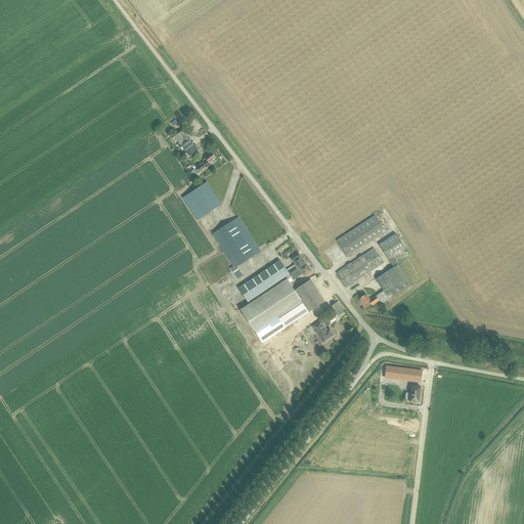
[(182,131),(175,137),(181,145),(186,153),(184,155),(187,159),(189,157),(198,149),(189,139),(182,131)]
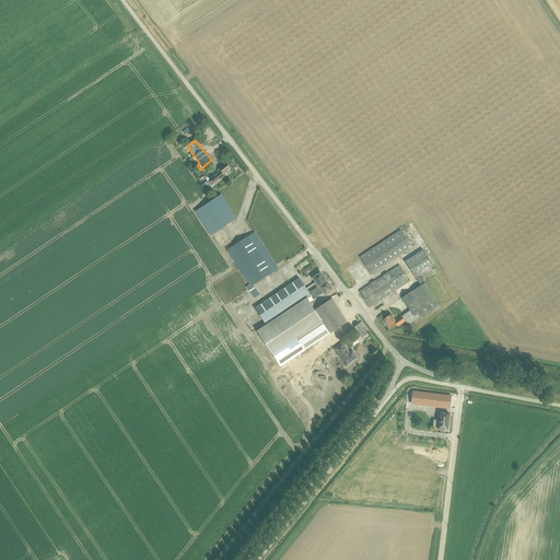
[(211,181),(209,182),(212,185),(214,184),(224,176),(223,174),(231,168),(226,163),(217,171),(218,172),(209,178),(211,181)]
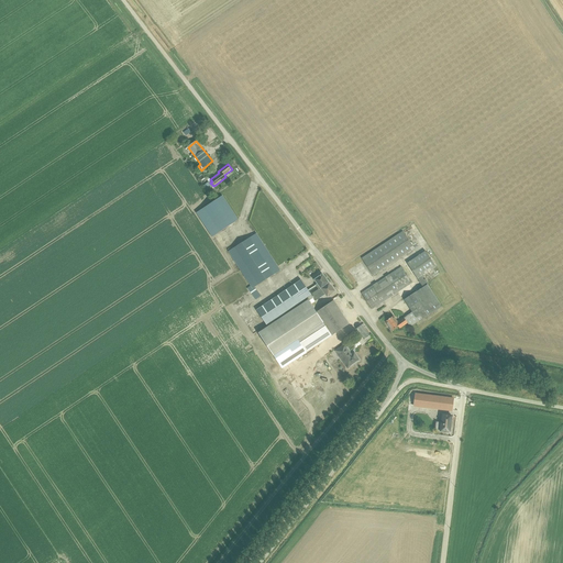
[(222,196),(203,208),(196,212),(212,236),(220,232),(239,220),(222,196)]
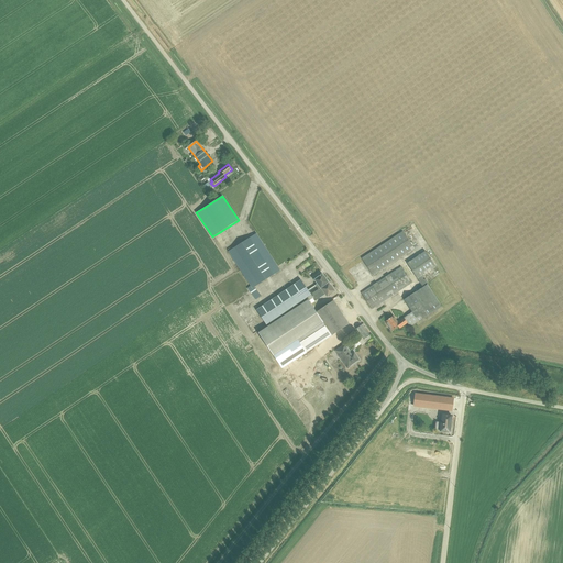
[(403,231),(362,258),(373,276),(415,249),(403,231)]
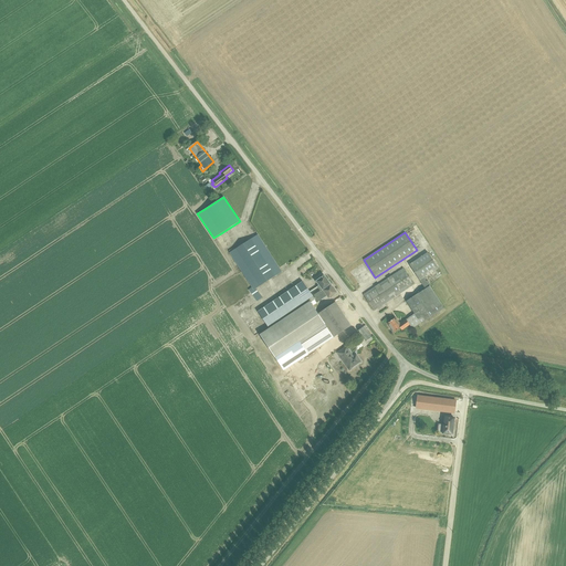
[(258,234),(230,253),(252,287),(249,290),(257,302),(262,297),(257,289),(282,272),(258,234)]
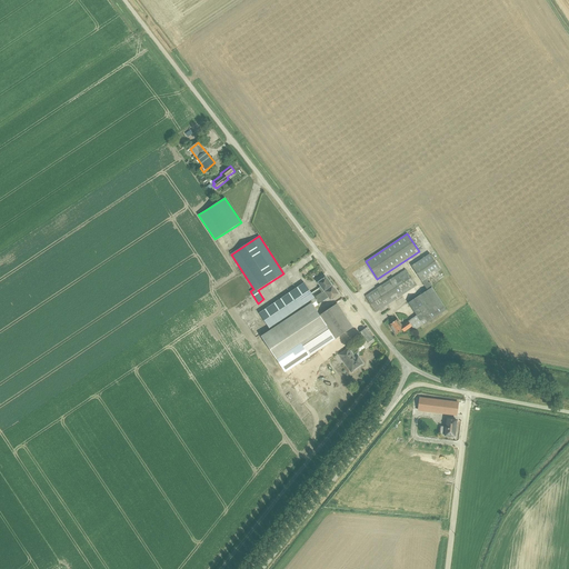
[(397,320),(390,325),(396,335),(398,333),(400,331),(402,330),(403,332),(411,327),(415,330),(427,321),(428,322),(447,310),(432,287),(433,287),(432,286),(430,282),(429,283),(427,279),(441,270),(430,253),(411,266),(428,290),(408,302),(417,316),(410,320),(409,320),(402,325),(398,319),(397,319),(397,320)]
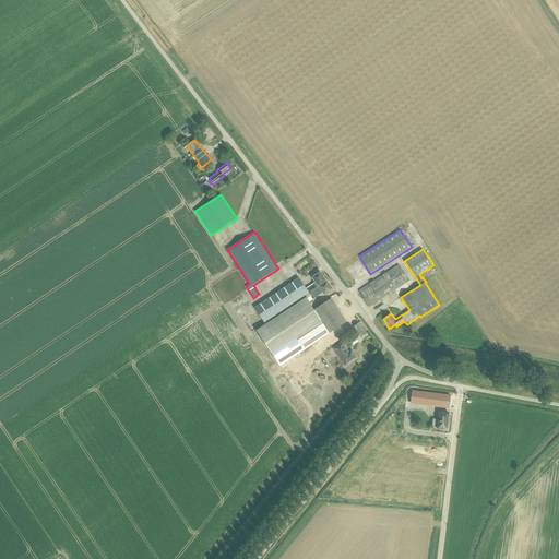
[(395,266),(359,292),(369,307),(409,281),(399,264),(395,266)]
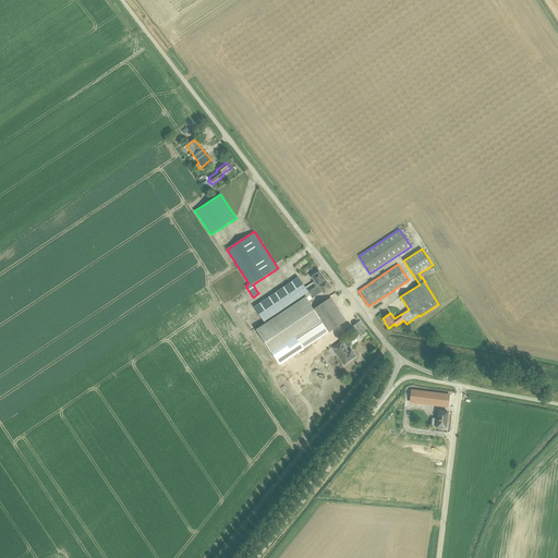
[(316,288),(326,280),(319,271),(312,277),(314,281),(305,288),(299,277),(254,307),(257,312),(265,323),(294,302),(304,295),(308,292),(310,294),(317,290),(316,288)]
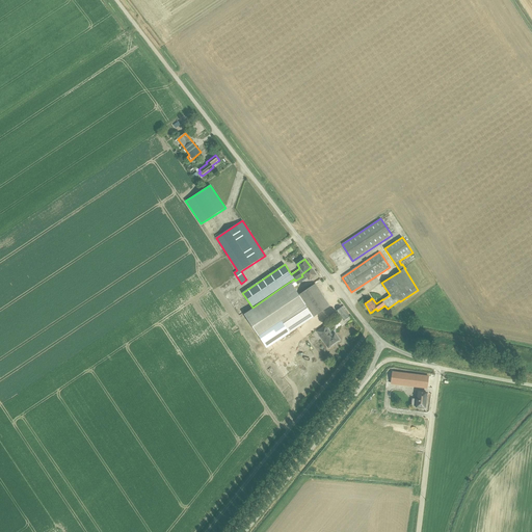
[(295,281),(294,278),(291,281),(295,287),(308,278),(310,281),(317,275),(311,267),(301,274),(302,276),(295,281)]
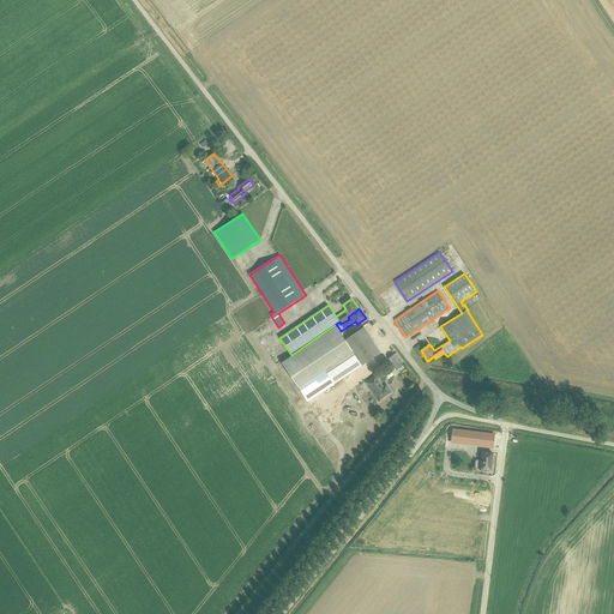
[(353,353),(345,341),(336,327),(282,363),(307,402),(324,391),(324,392),(335,385),(325,371),(353,353)]
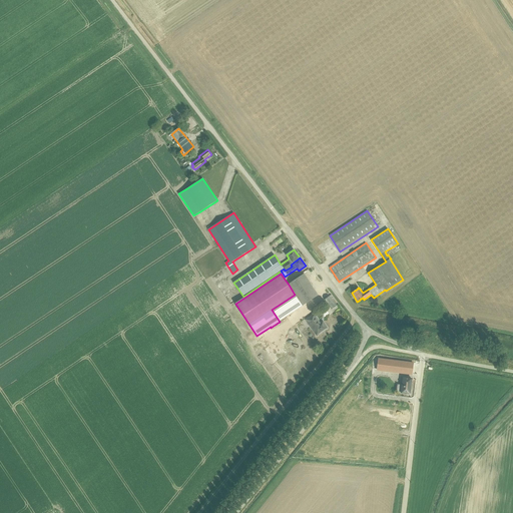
[(289,285),(295,295),(303,306),(319,295),(305,274),(302,276),(289,285)]
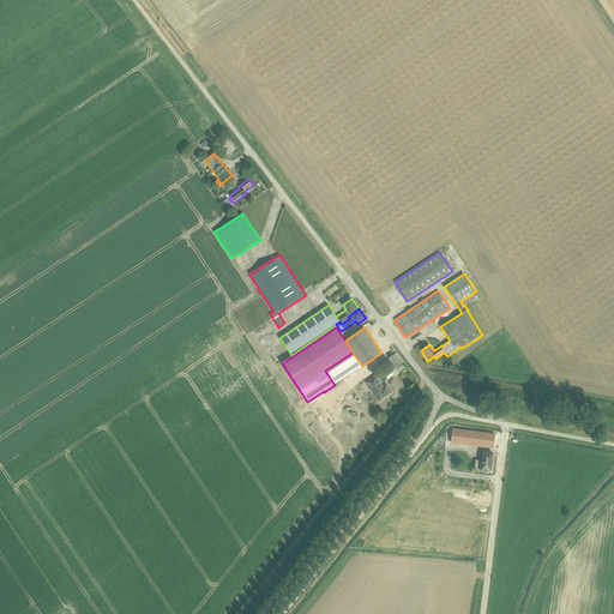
[(325,371),(335,385),(362,366),(353,353),(325,371)]
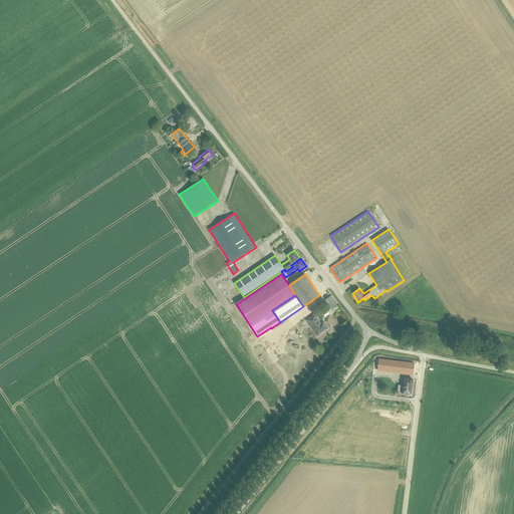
[(332,310),(337,306),(339,304),(332,295),(325,300),(332,310)]
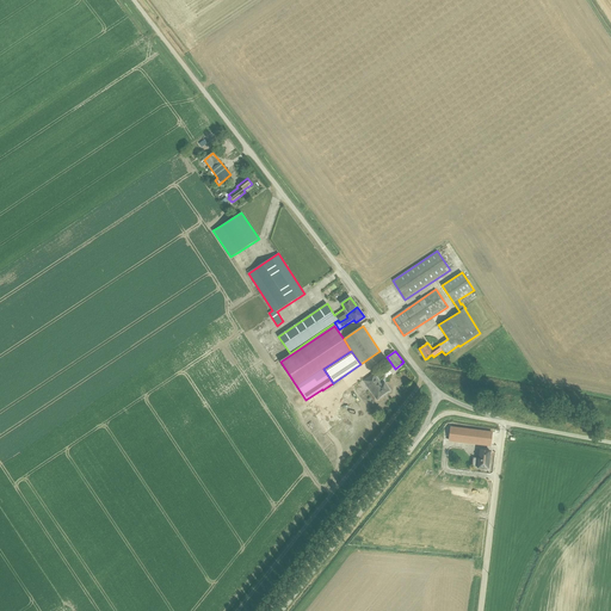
[(374,375),(364,381),(377,400),(390,390),(386,386),(384,387),(383,384),(381,386),(374,375)]
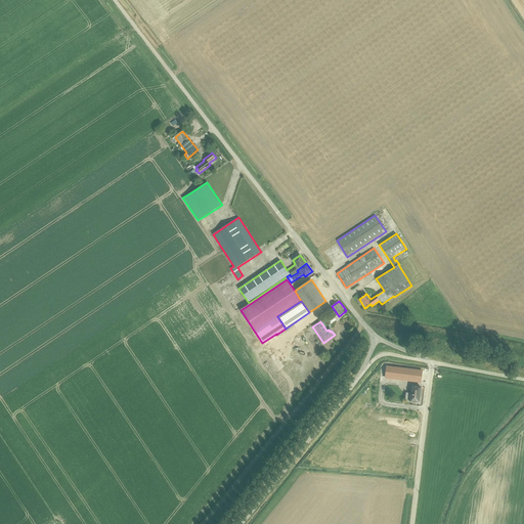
[(386,365),(385,379),(421,383),(423,369),(386,365)]
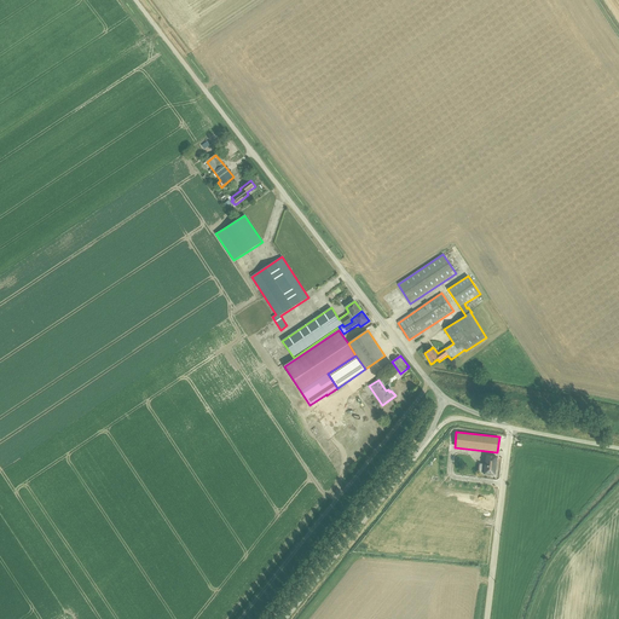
[(480,463),(479,473),(484,473),(484,475),(496,476),(498,456),(486,455),(485,463),(480,463)]
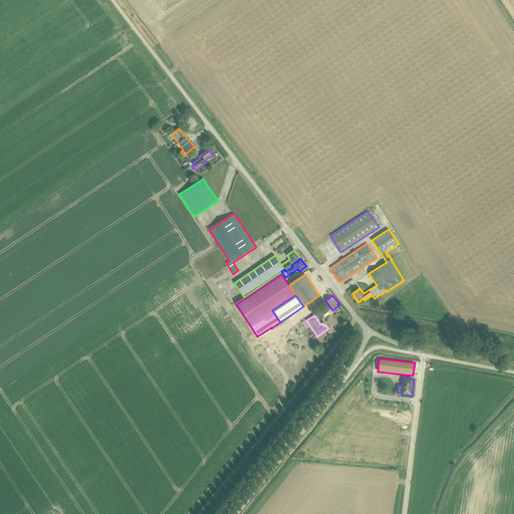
All buildings are outlined.
